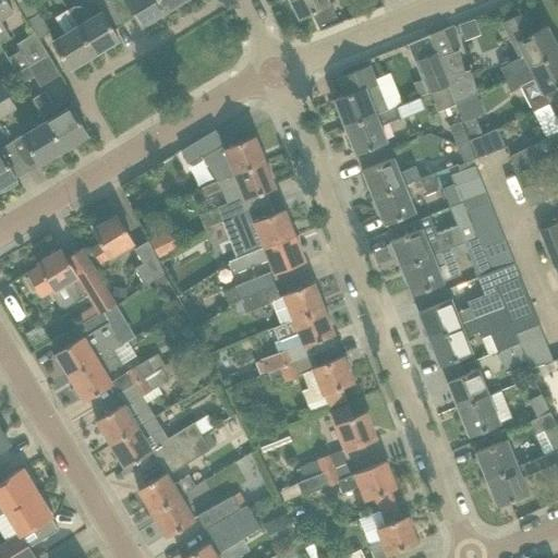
[(4,0),(0,0),(0,45),(10,38),(0,23),(0,19),(12,12),(4,0)]
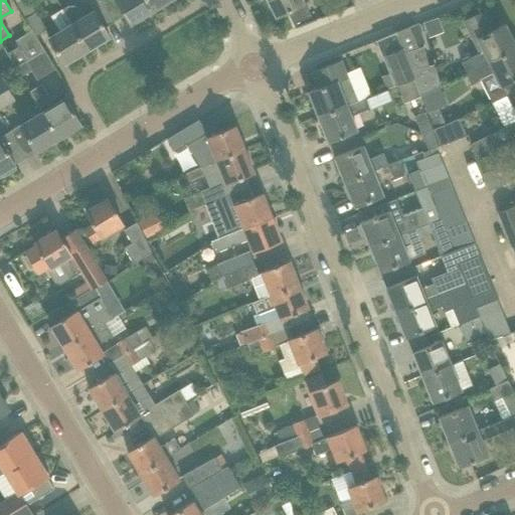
[(21,0),(15,4),(32,31),(35,36),(46,31),(27,0),(21,0)]
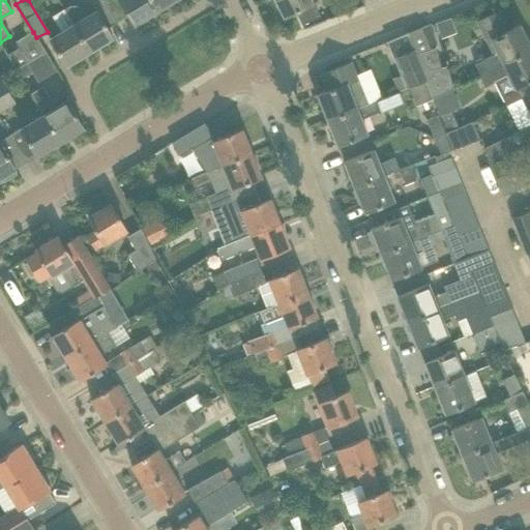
[(68,8),(63,10),(72,25),(89,52),(113,38),(107,28),(117,22),(111,10),(107,4),(104,0),(95,0),(94,1),(93,6),(95,10),(87,16),(84,9),(81,6),(77,5),(74,5),(68,8)]
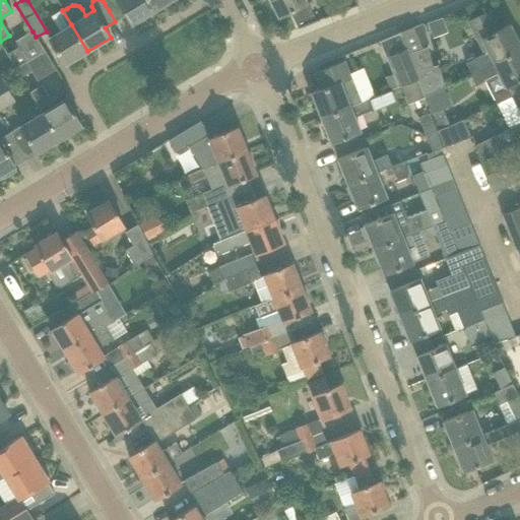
[(154,10),(147,0),(102,0),(105,4),(109,10),(115,21),(125,15),(131,24),(134,22),(154,10)]
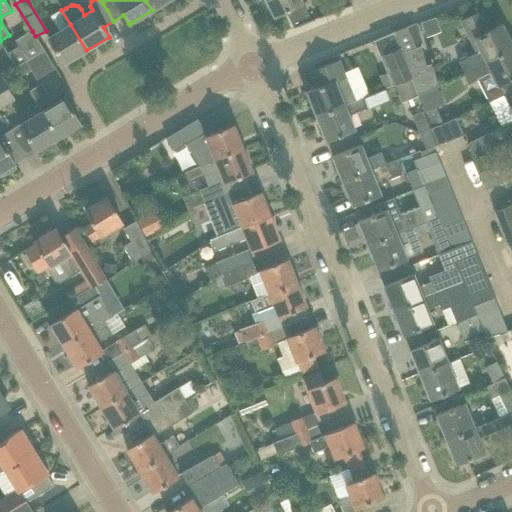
[(145,0),(152,10),(168,0),(145,0)]
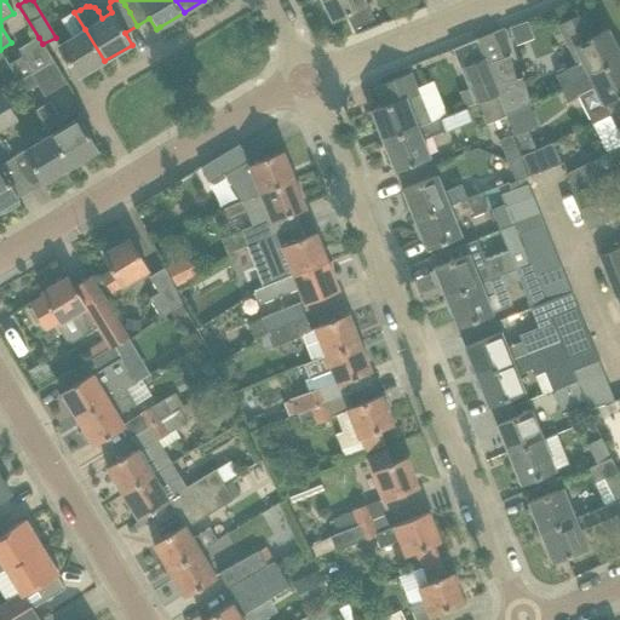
[(321,0),(332,21),(345,13),(354,28),(373,18),(363,0),(321,0)]
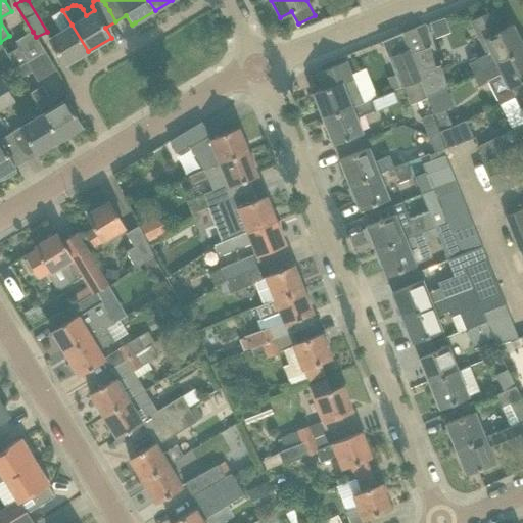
[(72,25),(62,10),(51,17),(59,32),(48,38),(64,65),(88,51),(72,25)]
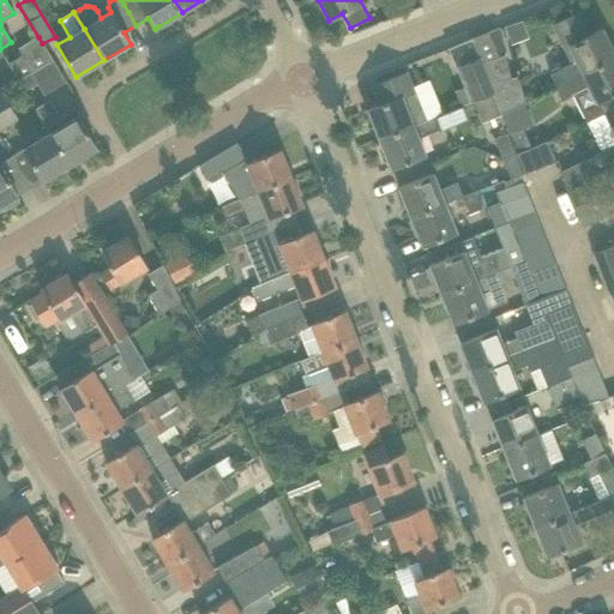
[(555,86),(557,88),(564,84),(564,83),(613,58),(613,54),(601,29),(588,36),(577,13),(557,23),(576,61),(551,73),(557,86),(555,86)]
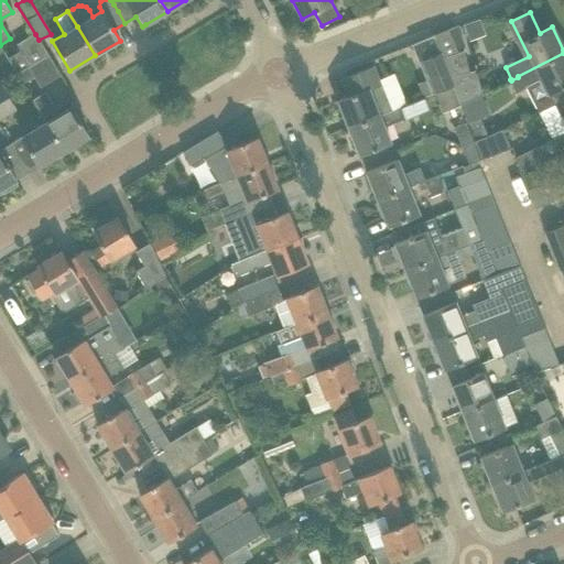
[(28,67),(28,68),(47,56),(39,41),(39,40),(35,34),(4,53),(17,75),(28,67)]
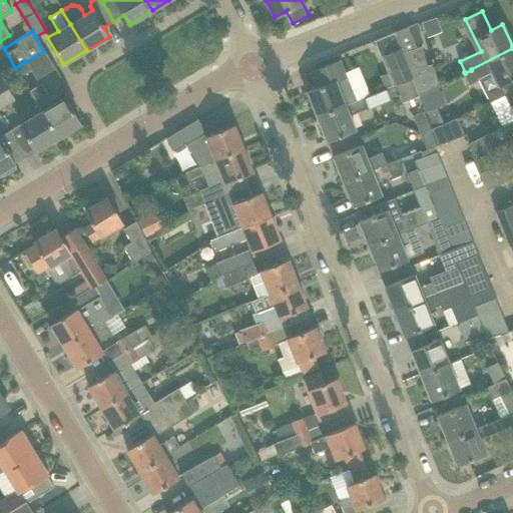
[(395,83),(410,77),(406,69),(401,52),(402,52),(400,46),(383,53),(395,83)]
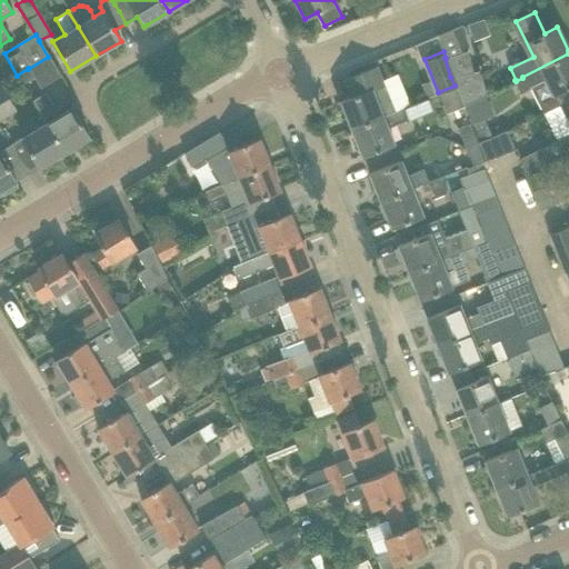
[(450,77),(455,86),(462,105),(487,96),(479,71),(473,72),(467,51),(446,58),(445,58),(450,77)]
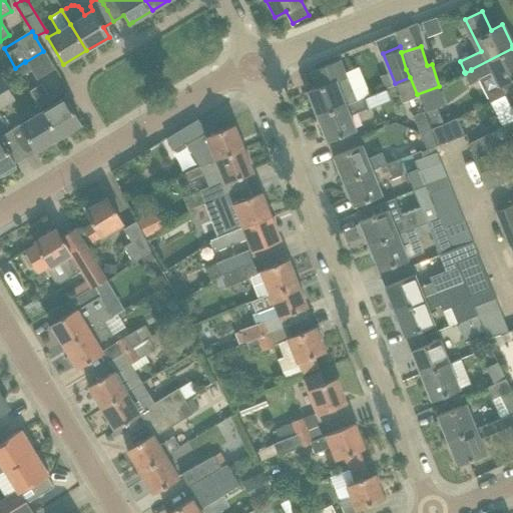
[(471,70),(465,73),(463,74),(469,85),(478,80),(489,102),(504,95),(498,85),(512,77),(512,48),(471,69),(471,70)]
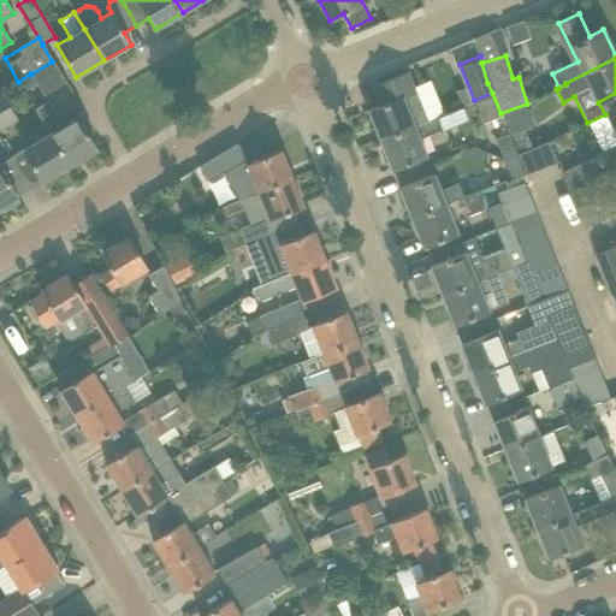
[(52,61),(30,75),(43,96),(66,83),(52,61)]
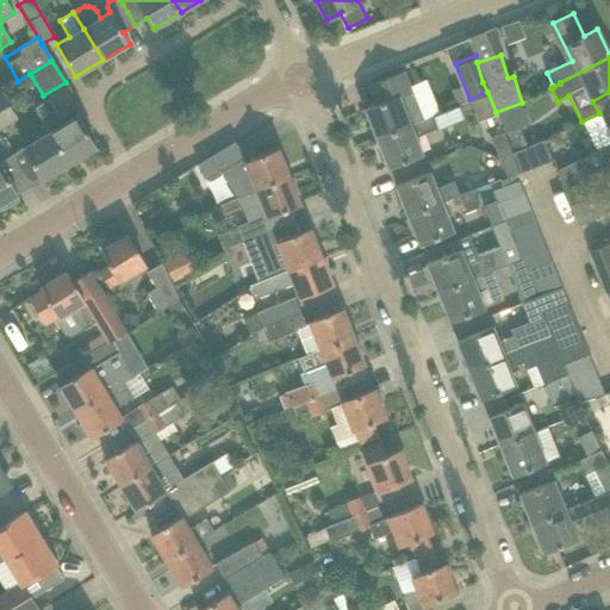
[(365,110),(375,138),(422,119),(403,72),(368,86),(377,104),(365,110)]
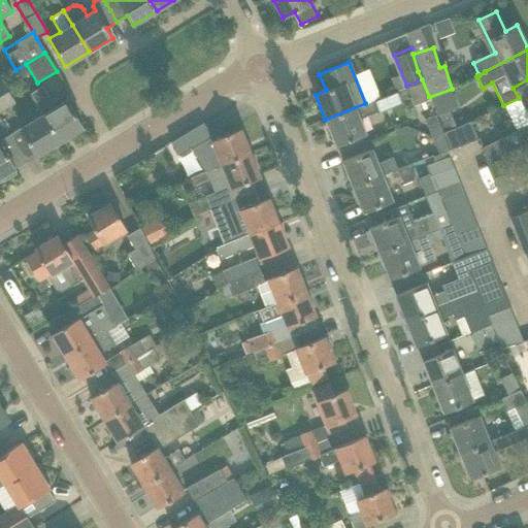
[(1,80),(0,80),(0,112),(15,104),(1,80)]
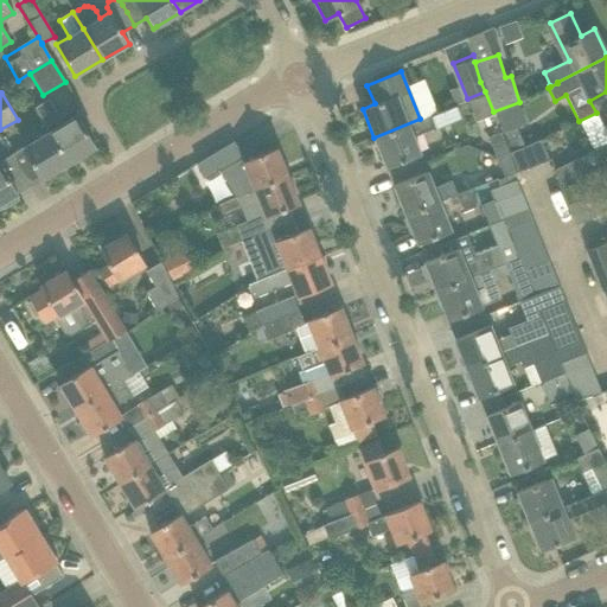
[(34,108),(49,132),(69,163),(95,147),(76,115),(63,123),(49,98),(34,108)]
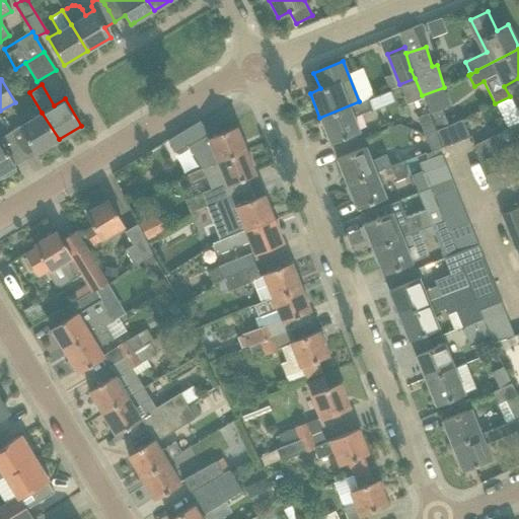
[(390,90),(368,99),(372,110),(394,101),(390,90)]
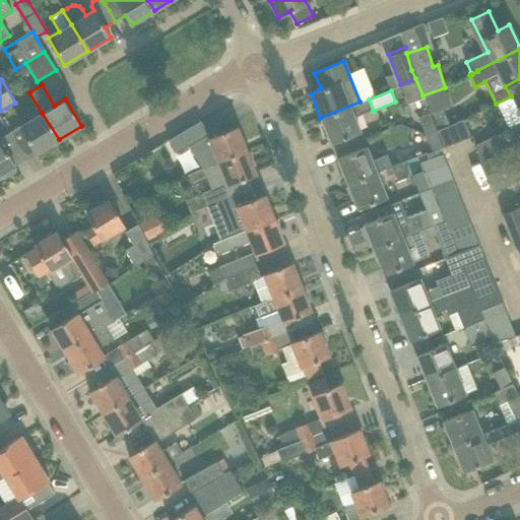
[(367,100),(360,102),(320,118),(330,143),(360,131),(353,117),(371,110),(367,100)]
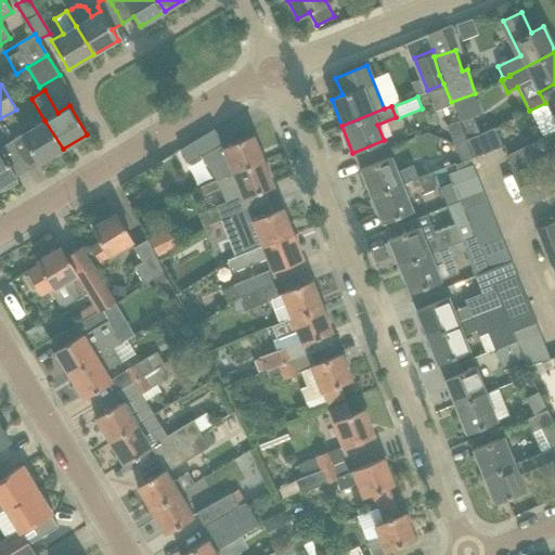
[(547,150),(554,145),(554,113),(551,115),(554,123),(554,130),(541,138),(547,150)]
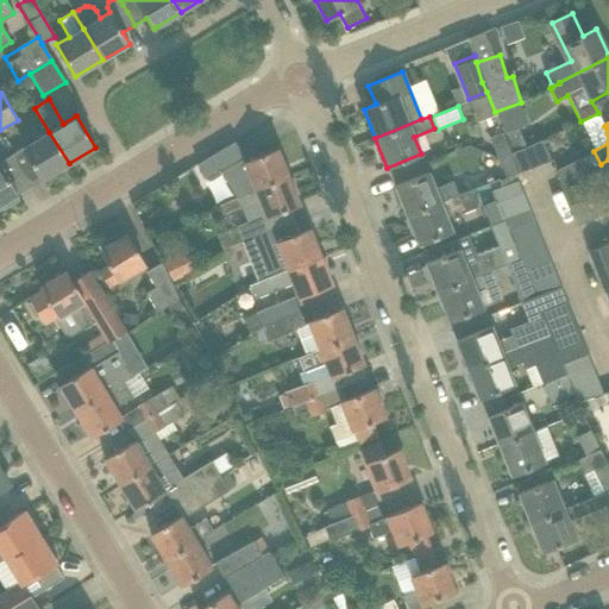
[(518,126),(503,132),(512,151),(526,145),(518,126)]
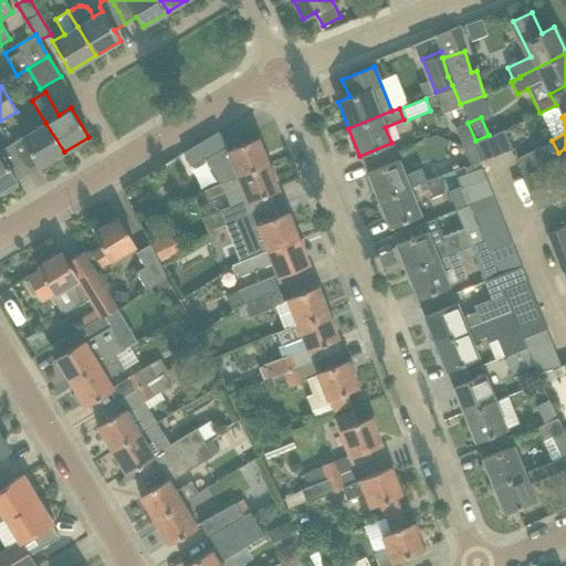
[(64,152),(45,123),(21,138),(39,167),(64,152)]
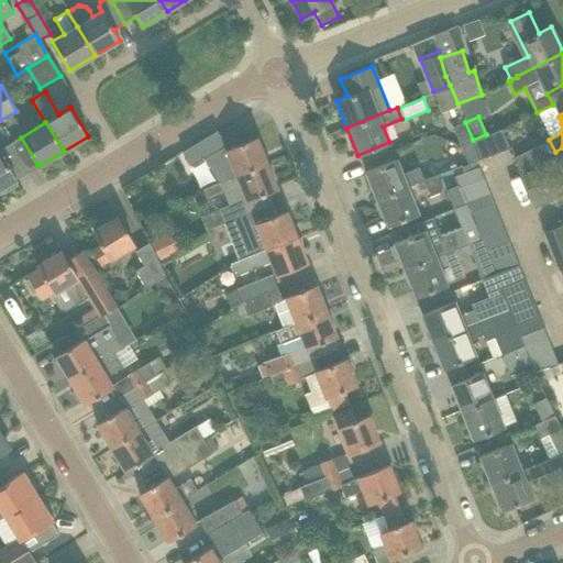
[(452,128),(460,146),(473,140),(465,122),(452,128)]
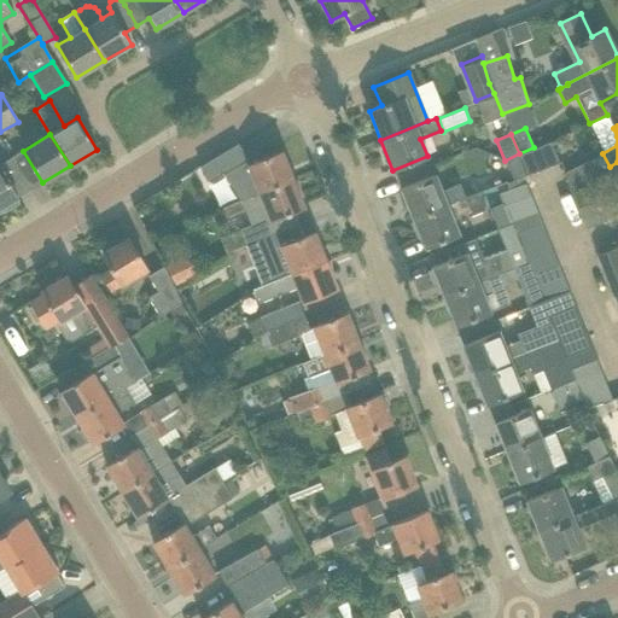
[(238,144),(199,167),(209,182),(223,174),(248,159),(238,144)]
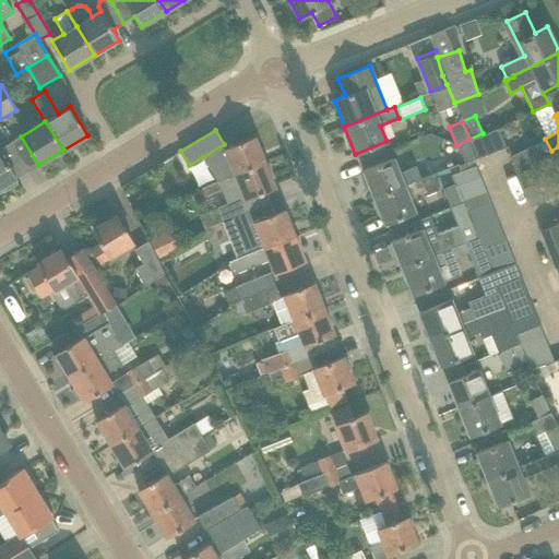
[(483,133),(470,139),(477,158),(490,153),(483,133)]
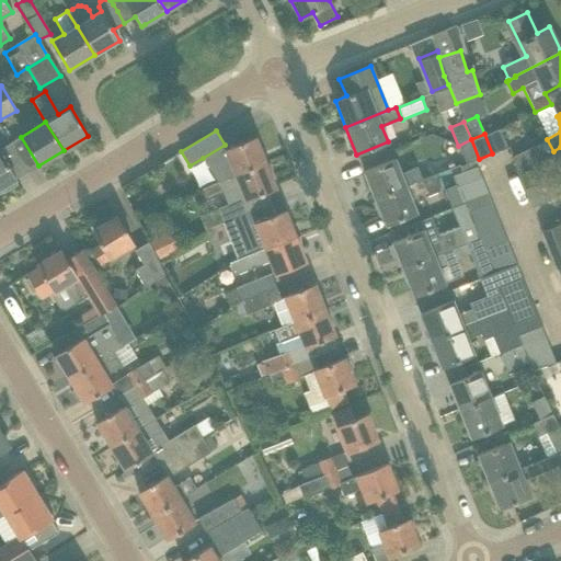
[(212,169),(217,182),(265,162),(255,137),(226,149),(231,161),(212,169)]
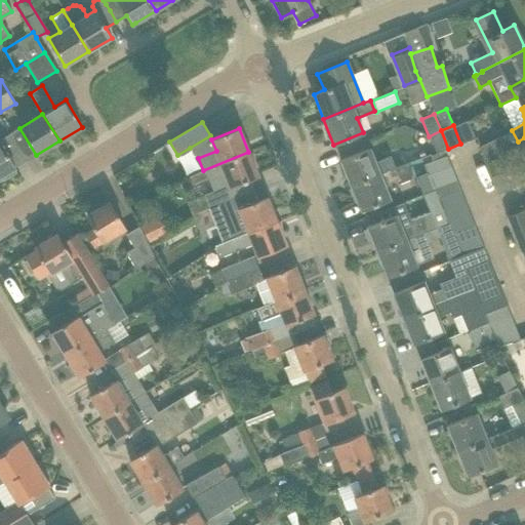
[(441,130),(429,136),(436,154),(448,149),(441,130)]
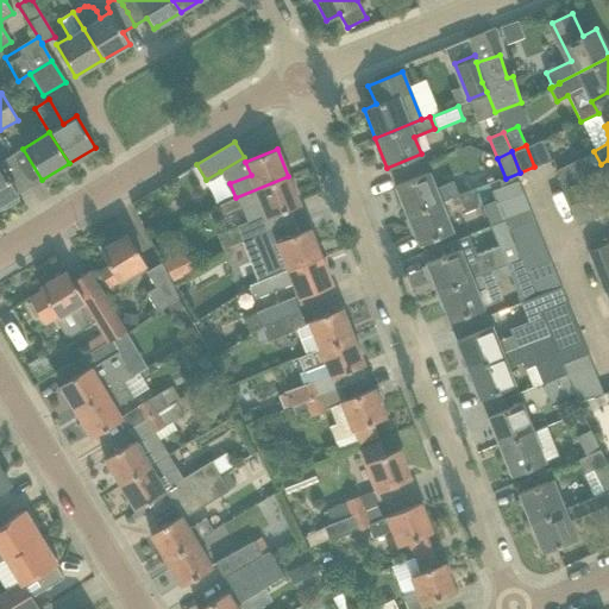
[(0,205),(2,203),(5,208),(18,200),(16,196),(17,195),(0,167),(0,205)]
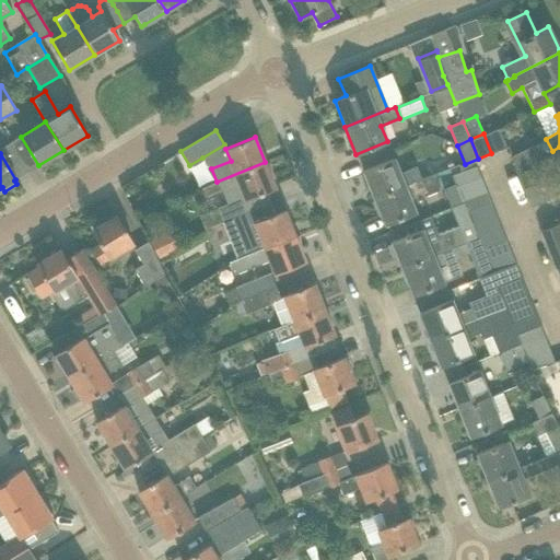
[(363,171),(373,198),(405,185),(421,178),(416,166),(400,173),(394,158),(363,171)]
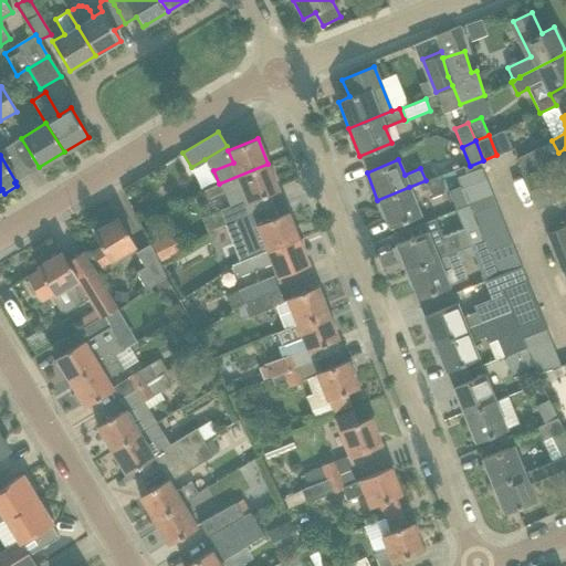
[(219,210),(224,222),(248,213),(249,215),(273,205),(268,194),(278,189),(268,164),(219,184),(203,189),(207,198),(223,191),(229,206),(219,210)]
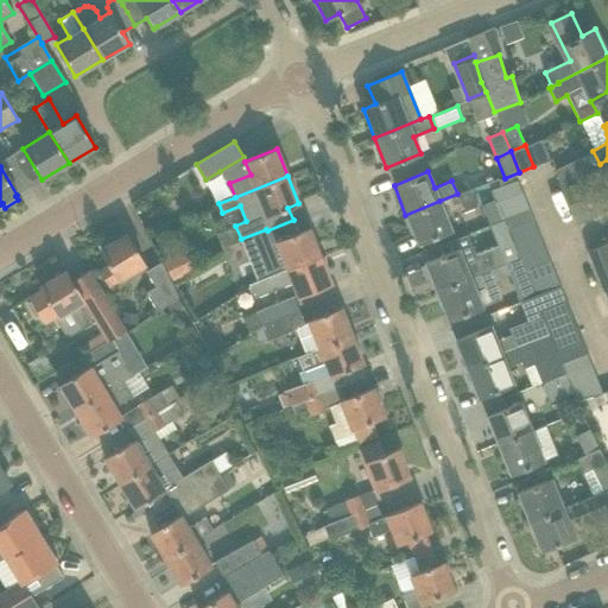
[(491,191),(494,200),(495,204),(523,194),(517,181),(491,191)]
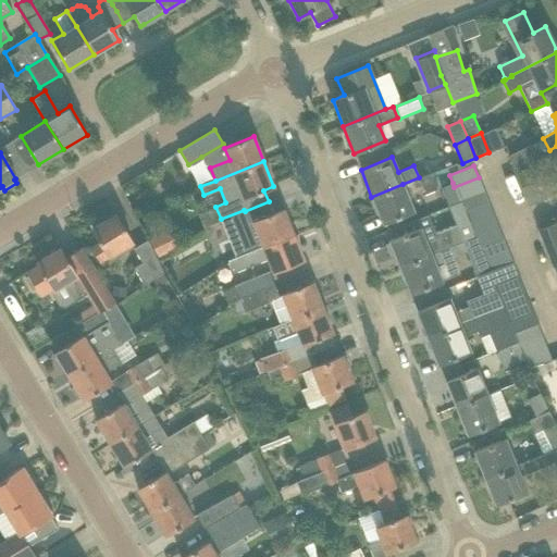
[(403,184),(371,197),(382,223),(413,210),(408,197),(420,192),(422,195),(434,190),(437,184),(433,172),(419,177),(403,184)]
